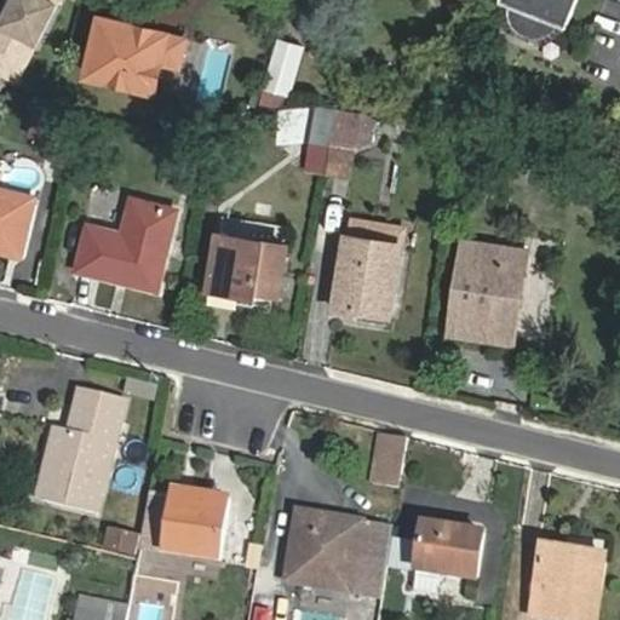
[(63,0),(13,0),(11,6),(17,9),(7,26),(1,23),(0,26),(0,68),(23,80),(63,0)]
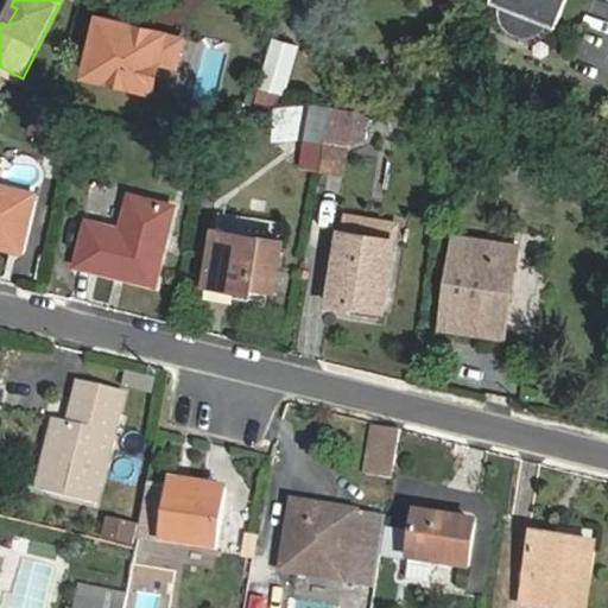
[(173,0),(169,6),(183,17),(195,0),(173,0)]
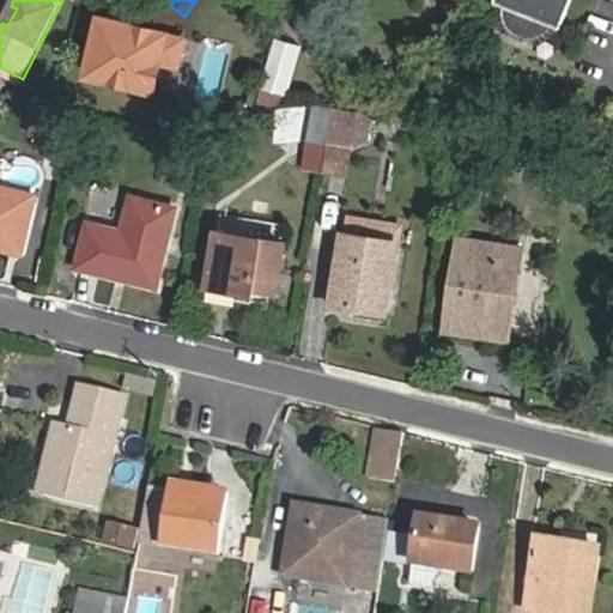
[(546,35),(550,29),(553,24),(546,20),(544,24),(539,29),(532,32),(525,34),(516,32),(510,29),(504,24),(502,18),(499,10),(502,1),(502,0),(492,0),(492,5),(492,10),(492,18),(496,24),(499,31),(505,36),(514,41),(521,42),(532,42),(540,38),(546,35)]
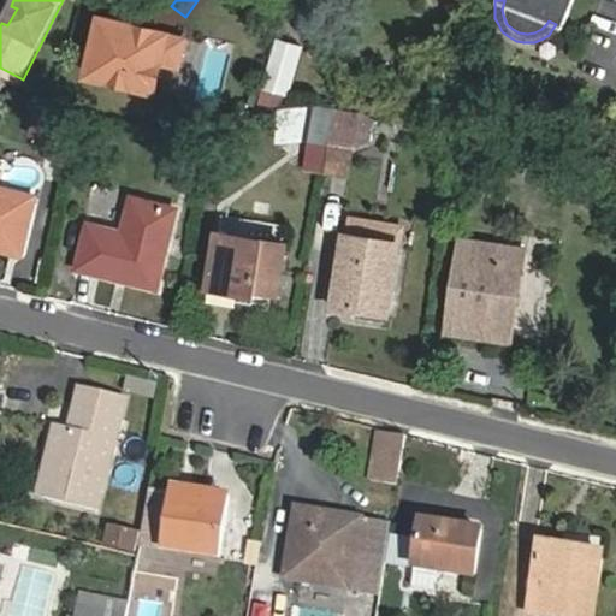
[(504,0),(504,1),(502,10),(504,18),(507,24),(513,29),(519,33),(527,34),(534,33),(542,29),(546,24),(549,21),(556,24),(558,25),(570,0),(504,0)]
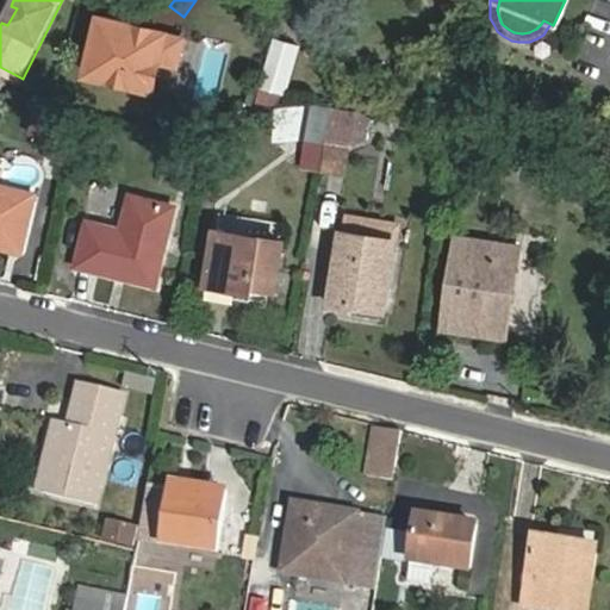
[(85,5),(80,39),(119,44),(123,8),(85,5)]
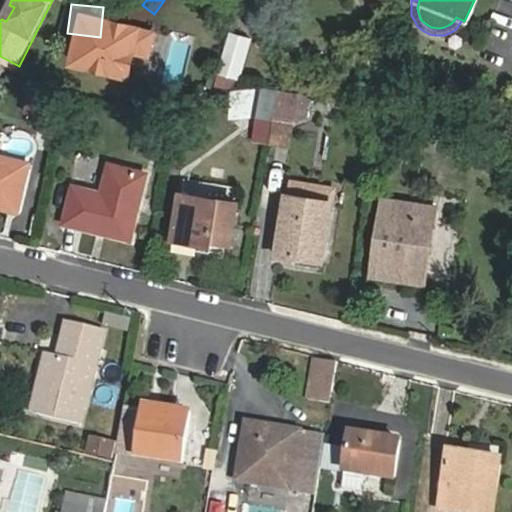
[(251,37),(231,32),(220,71),(241,77),(251,37)]
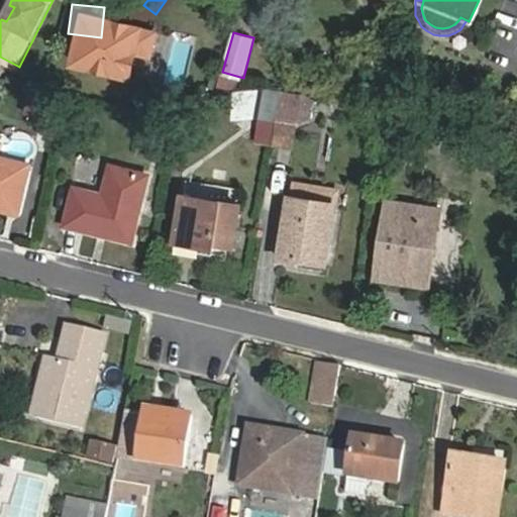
[(285,92),(260,88),(254,118),(279,122),(285,92)]
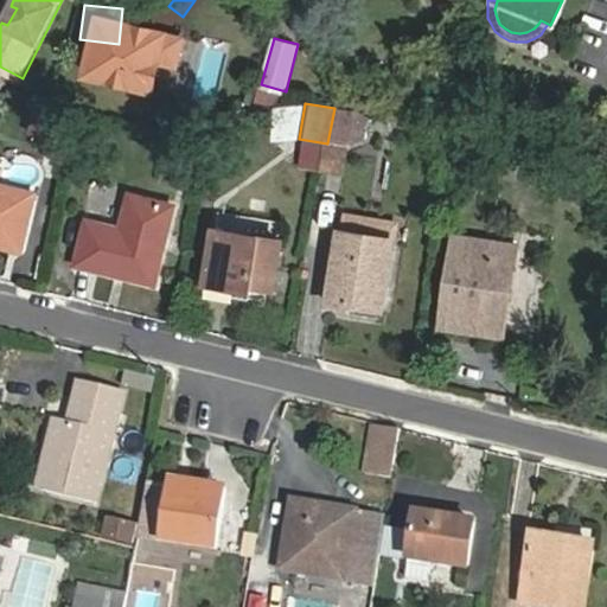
[(291,133),(294,112),(272,108),(268,128),(291,133)]
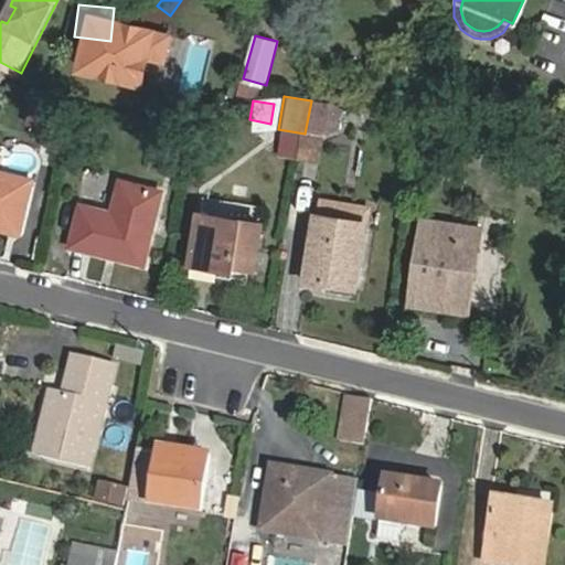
[(326,137),(329,121),(331,104),(311,100),(305,134),(326,137)]
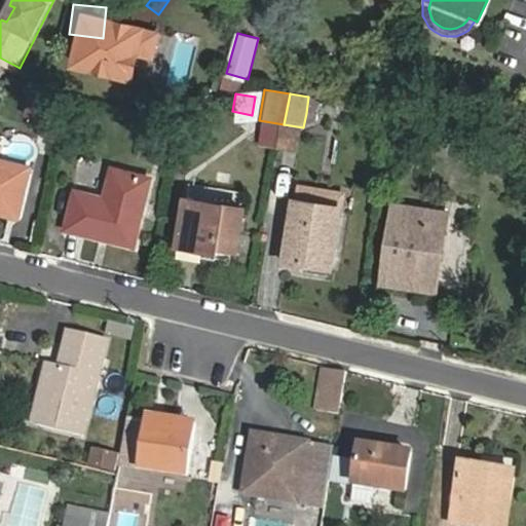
[(322,100),(308,97),(306,113),(320,116),(322,100)]
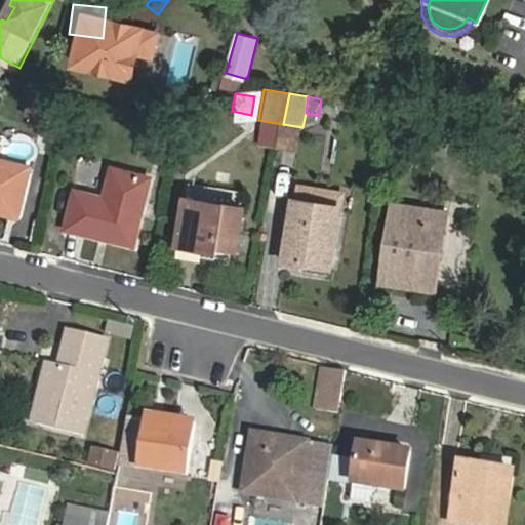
[(30,173),(31,167),(0,160),(0,212),(18,217),(30,173)]
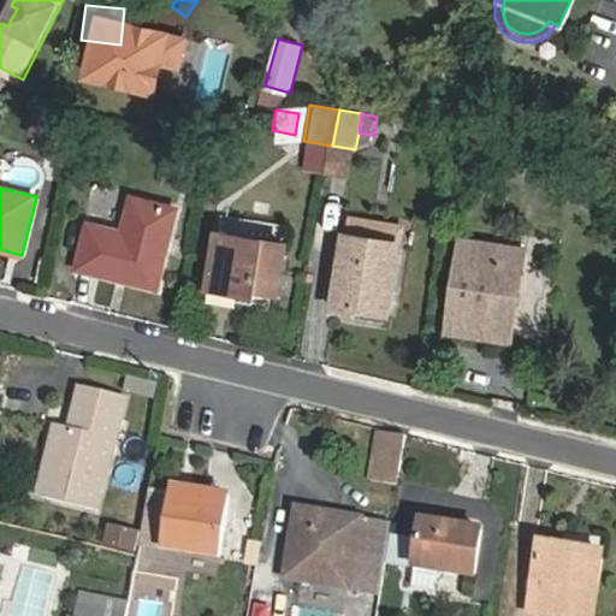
[(89,225),(80,268),(159,288),(177,209),(134,200),(125,234),(89,225)]
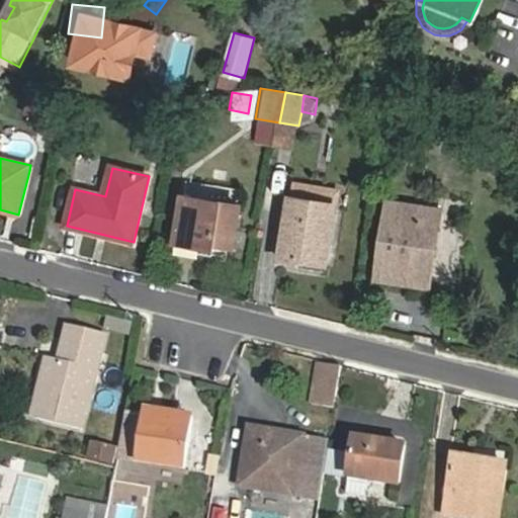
[(39,220),(49,176),(29,171),(18,214),(39,220)]
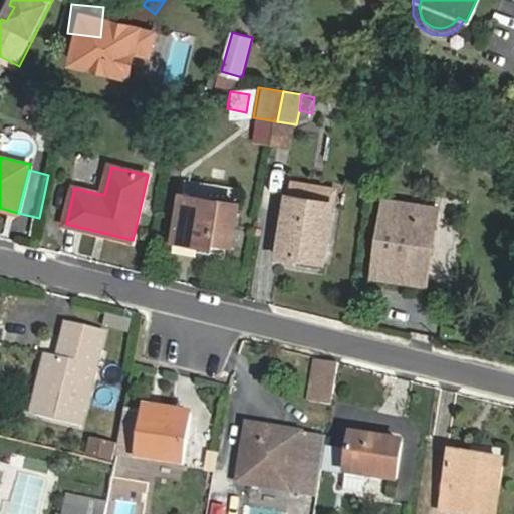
[(185,196),(177,241),(214,247),(215,241),(233,244),(240,204),(185,196)]
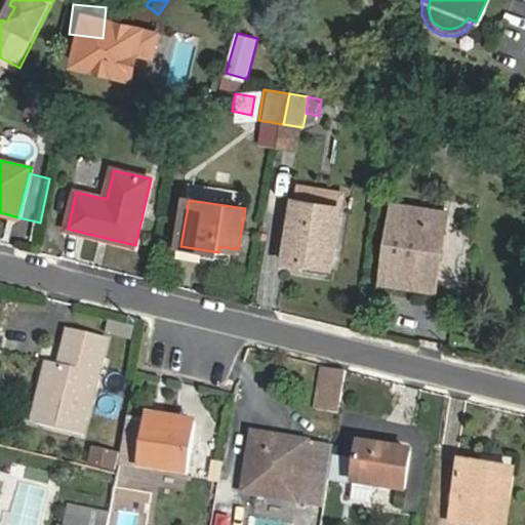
[(294,202),(285,260),(331,268),(341,209),(294,202)]
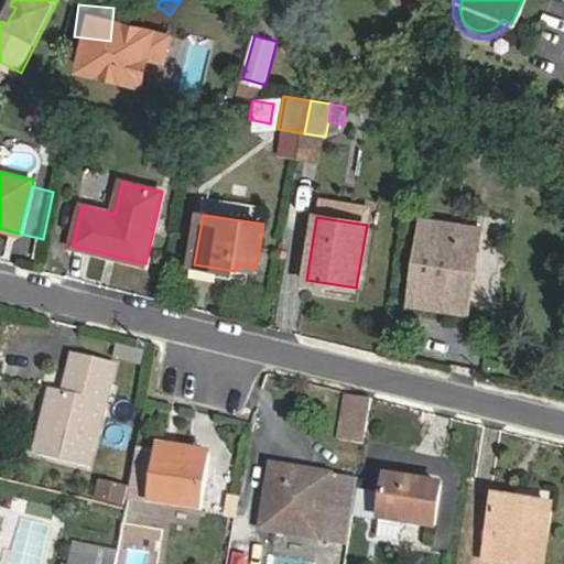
[(425,220),(413,303),(469,314),(483,230),(425,220)]
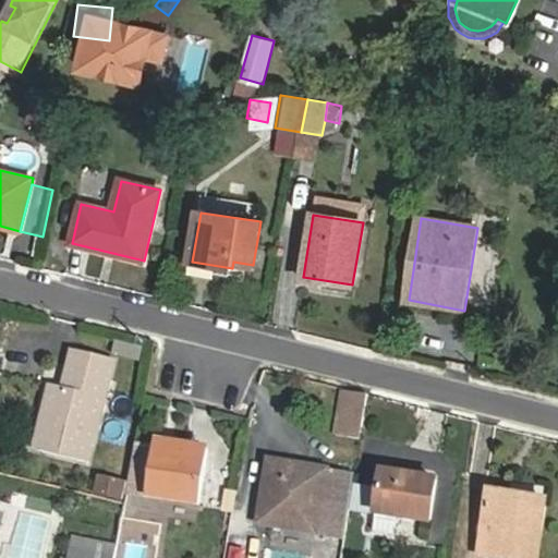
[(65,389),(51,386),(35,449),(89,462),(114,360),(76,349),(65,389)]
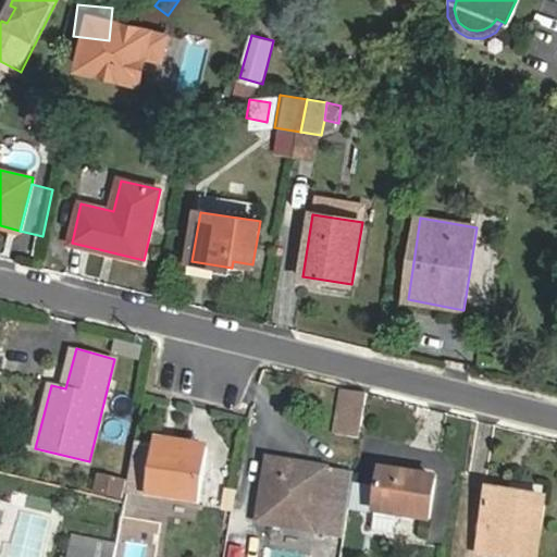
[(367,394),(342,388),(335,434),(360,438),(367,394)]
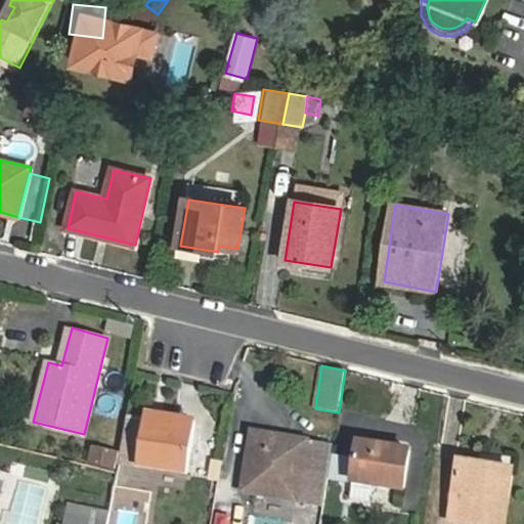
[(179,419),(149,416),(148,423),(178,427),(179,419)]
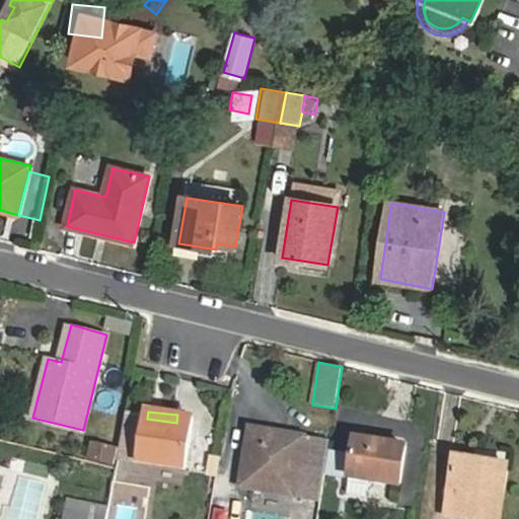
[(127,417),(121,460),(188,468),(195,417),(177,415),(176,423),(147,419),(127,417)]
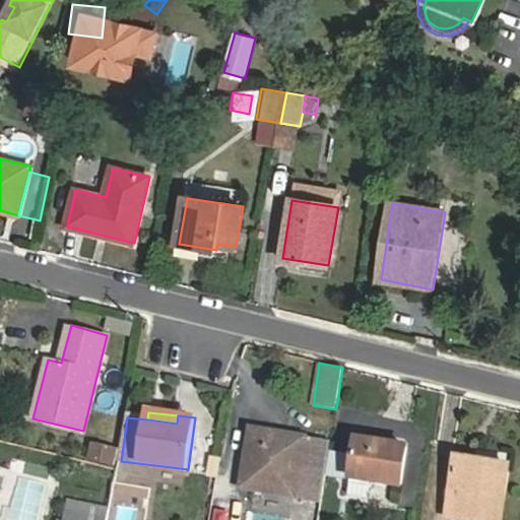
[(308,438),(254,430),(253,439),(288,445),(289,439),(308,441),(308,438)]
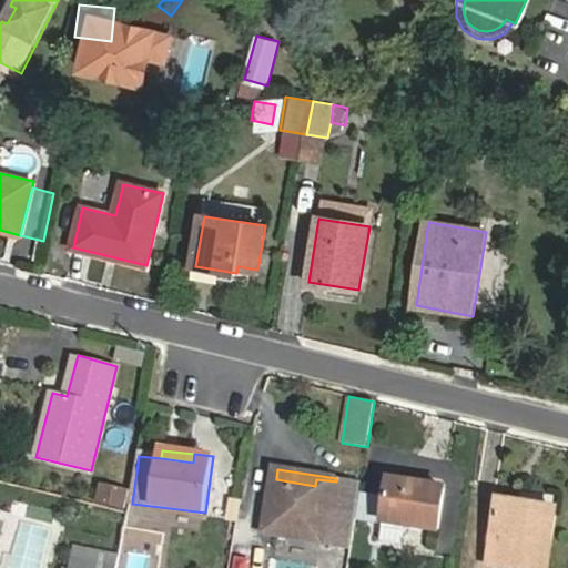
[(276,479),(267,536),(352,549),(359,493),(335,489),(336,482),(316,479),(315,486),(276,479)]
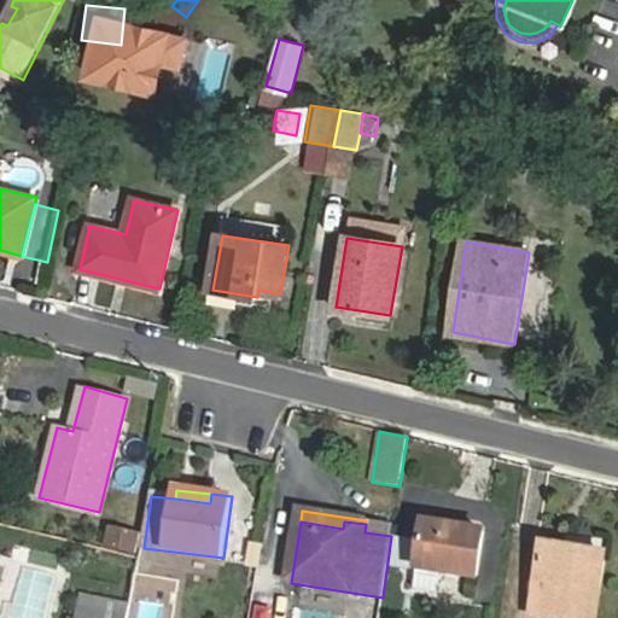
[(423,541),(420,567),(476,576),(482,532),(426,523),(423,541)]
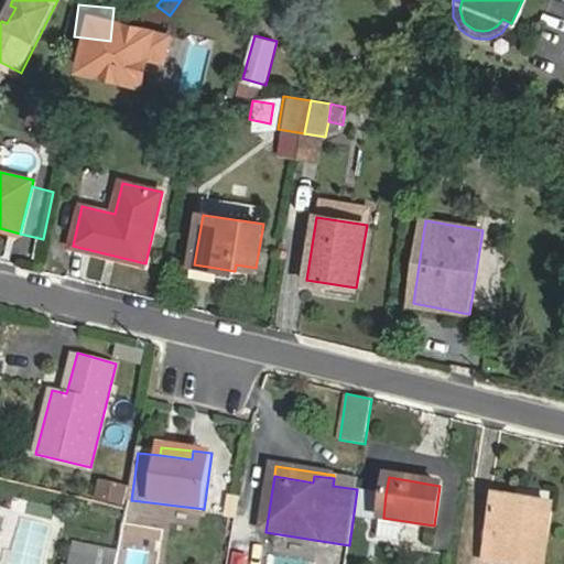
[(104,483),(100,497),(126,505),(130,488),(104,483)]
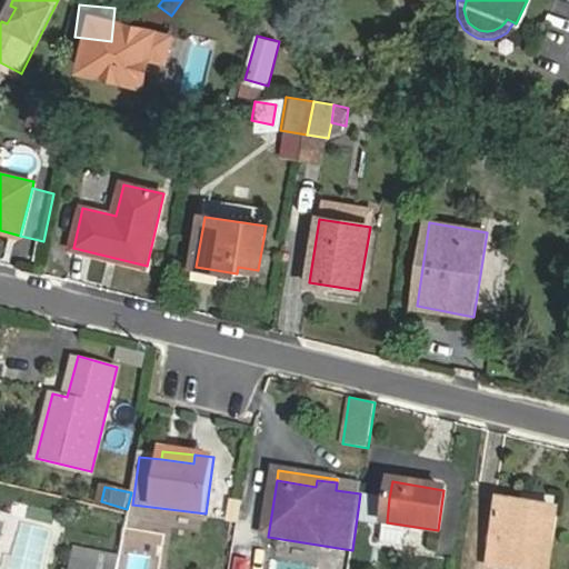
[(360,518),(387,522),(389,498),(363,495),(360,518)]
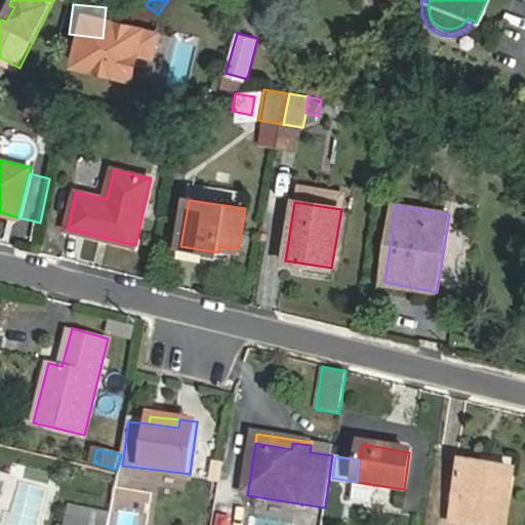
[(480,474),(482,465),(462,462),(453,521),(479,524),(505,524),(512,478),(480,474)]
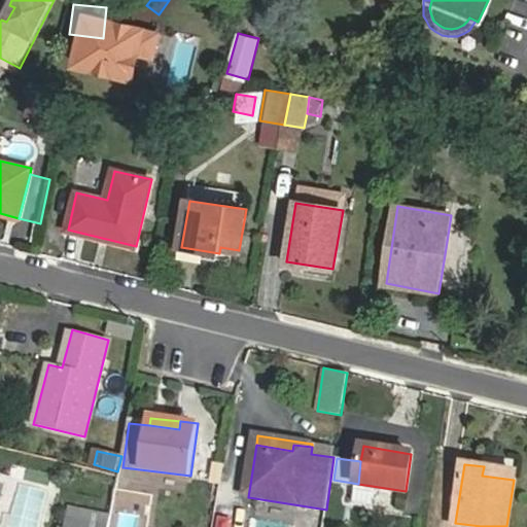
[(516,472),(484,466),(482,476),(514,480),(516,472)]
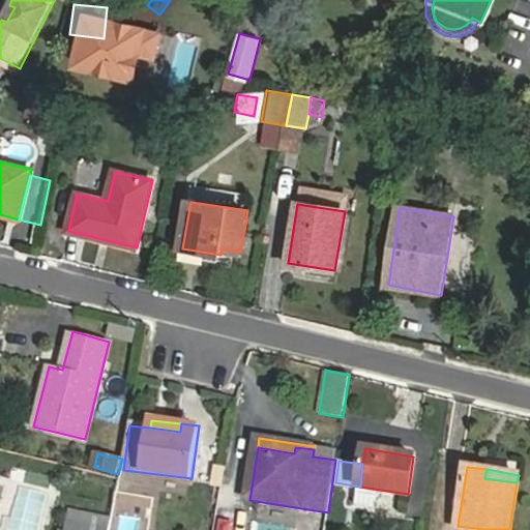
[(110,529),(113,520),(72,511),(70,524),(106,529),(110,529)]
